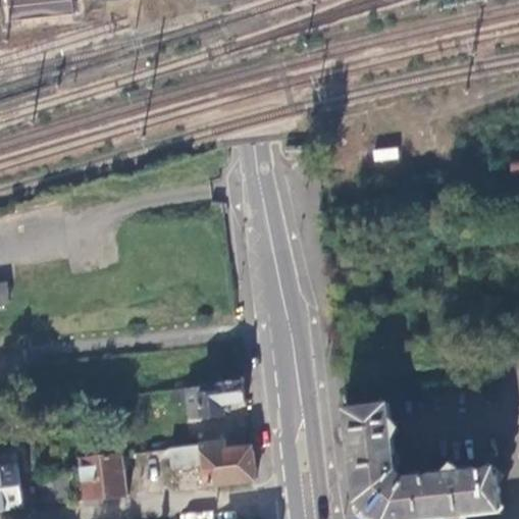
[(2,0),(5,16),(70,9),(69,0),(2,0)]
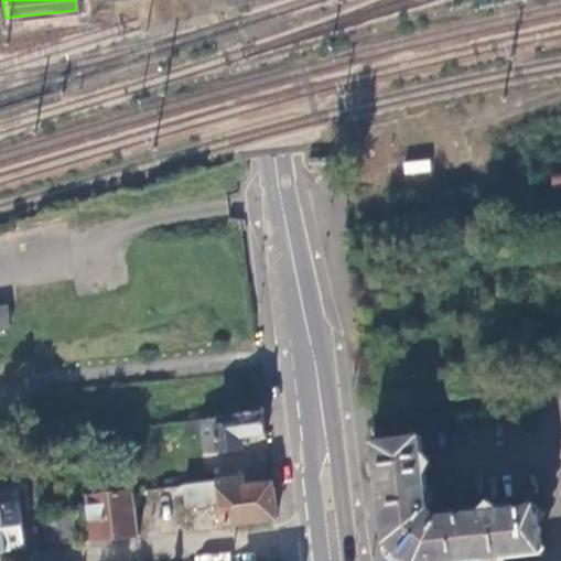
[(0,325),(10,324),(7,304),(0,304),(0,325)]
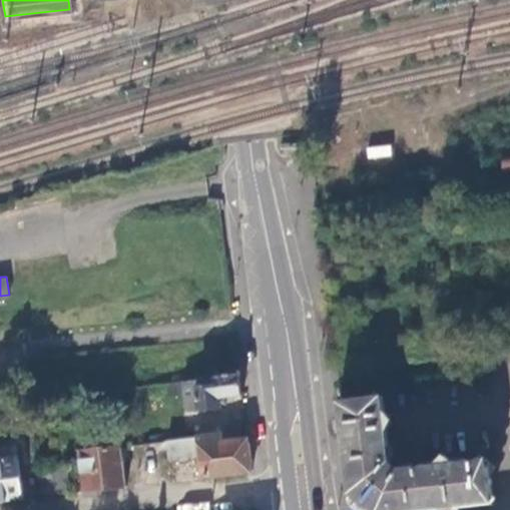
[(238,385),(237,374),(197,378),(181,380),(184,411),(218,407),(218,403),(224,402),(223,396),(239,394),(238,385)]
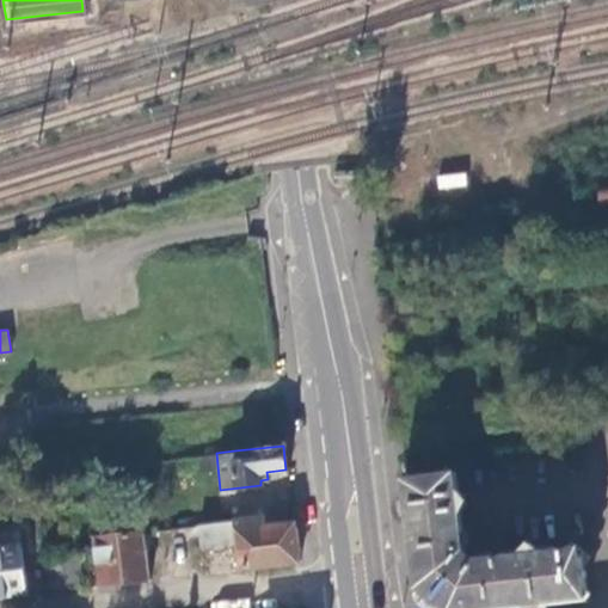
[(452,470),(400,476),(404,507),(411,572),(412,581),(413,581),(415,594),(433,607),(510,607),(583,599),(581,581),(583,578),(582,575),(583,573),(581,570),(579,564),(587,556),(578,548),(578,546),(575,546),(566,539),(558,548),(535,551),(535,548),(514,552),(514,553),(470,558),(462,550),(458,511),(459,511),(456,490),(454,490),(452,470)]
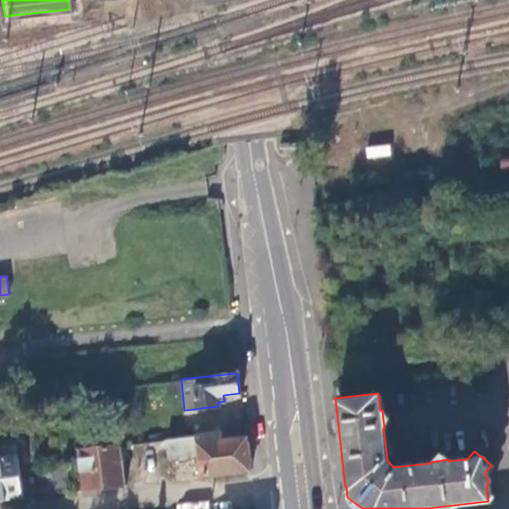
[(196,435),(165,439),(167,457),(198,453),(201,475),(248,469),(247,456),(245,437),(239,438),(236,420),(195,425),(196,435)]
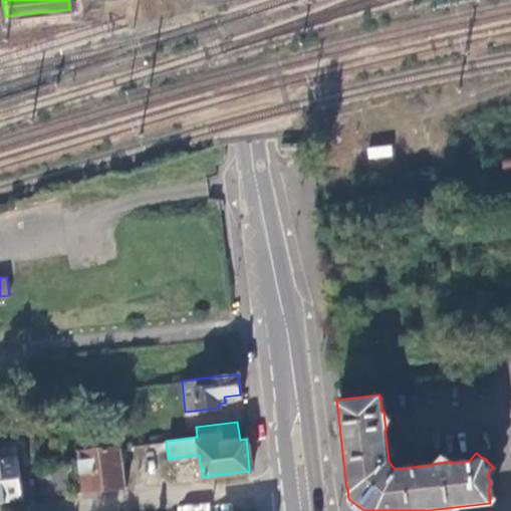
[(0,457),(16,456),(13,438),(0,439),(0,457)]
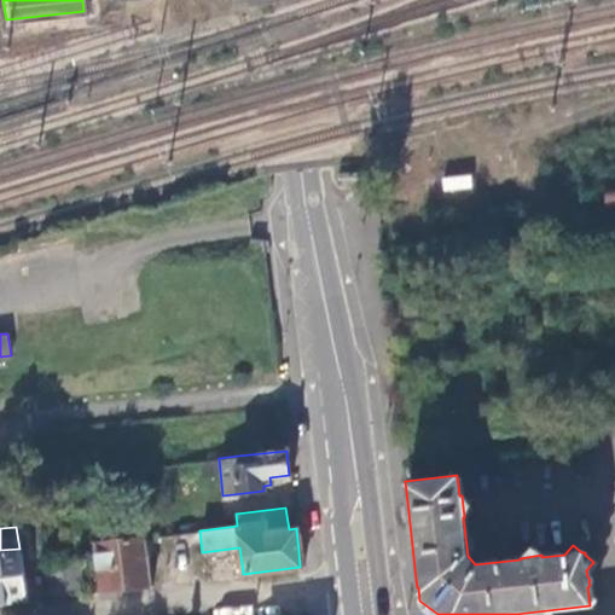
[(150,585),(144,537),(97,543),(102,591),(150,585)]
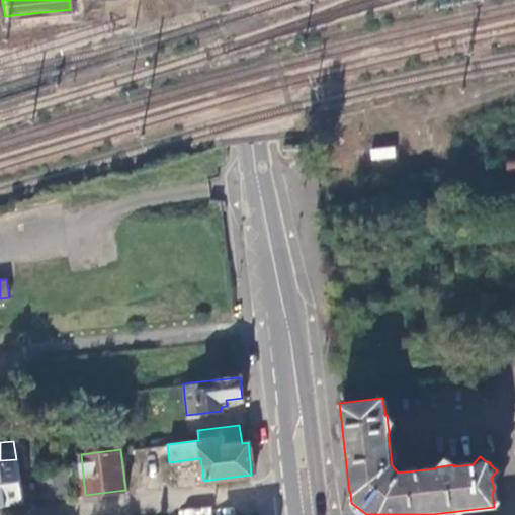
[(0,505),(3,505),(22,502),(16,459),(0,460),(0,505)]
